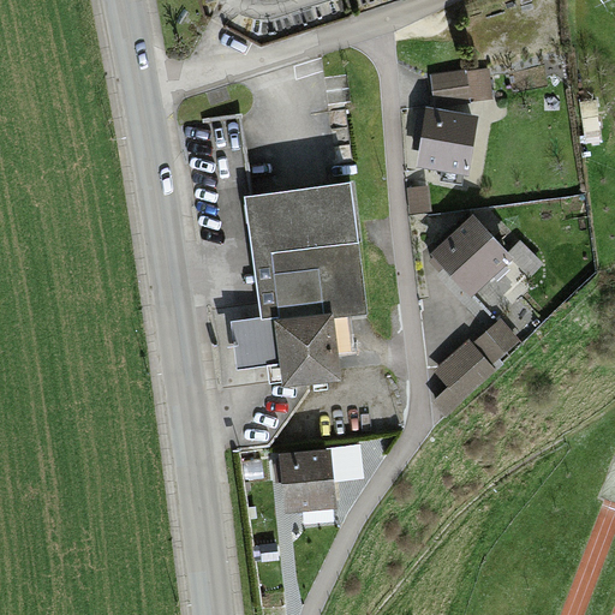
[(490,67),(430,75),(434,108),(494,100),(490,67)]
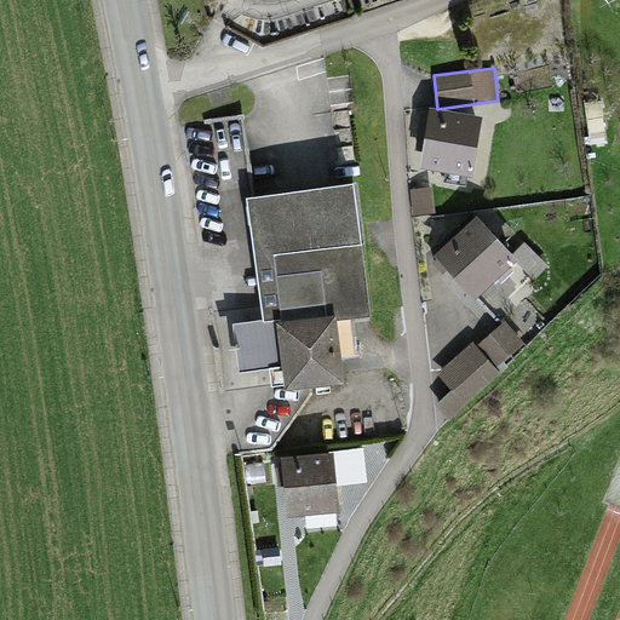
[(472,178),(482,118),(430,109),(419,170),(472,178)]
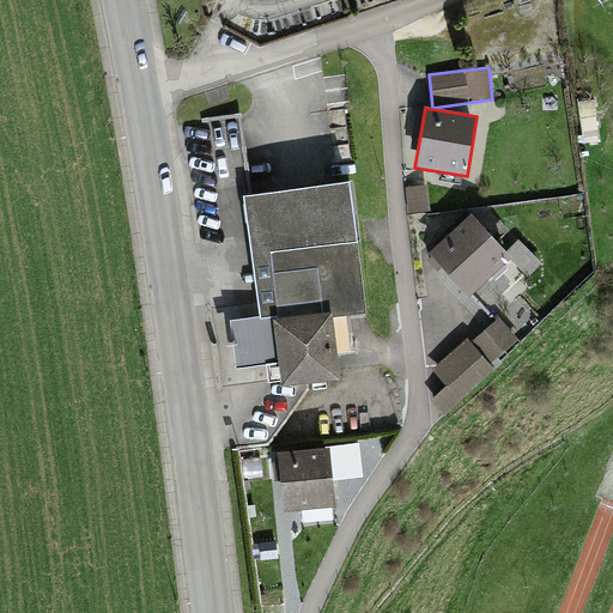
[(259,319),(230,322),(236,368),(279,363),(283,387),(340,380),(333,317),(366,314),(351,184),(244,196),(259,319)]
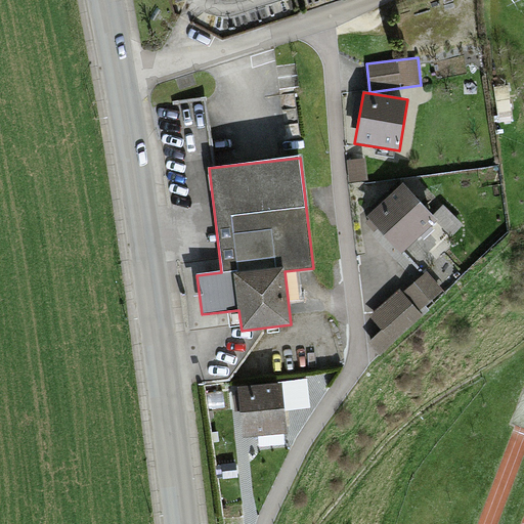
[(365,159),(347,160),(348,181),(366,180),(365,159)]
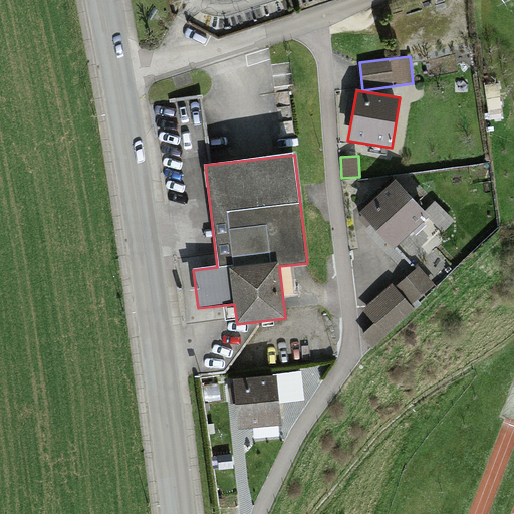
[(394,250),(430,217),(396,180),(359,213),(394,250)]
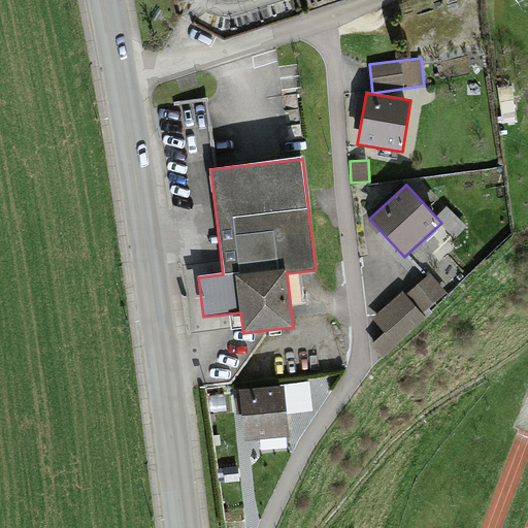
[(447,292),(429,273),(406,295),(416,306),(423,314),(447,292)]
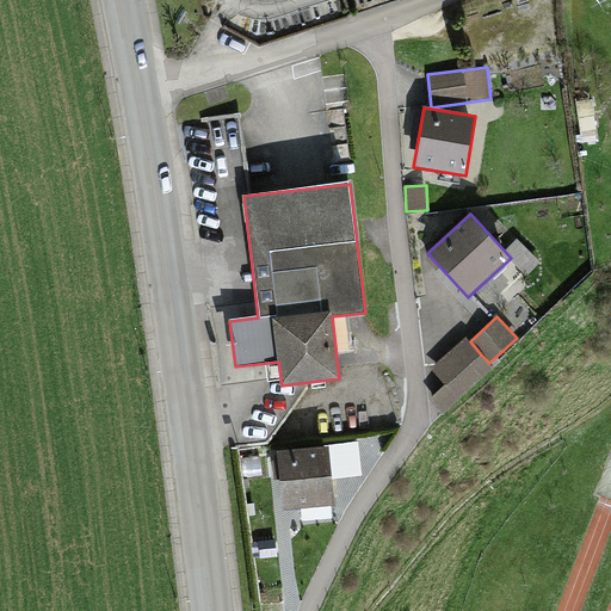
[(466,337),(431,369),(446,386),(481,355),(466,337)]
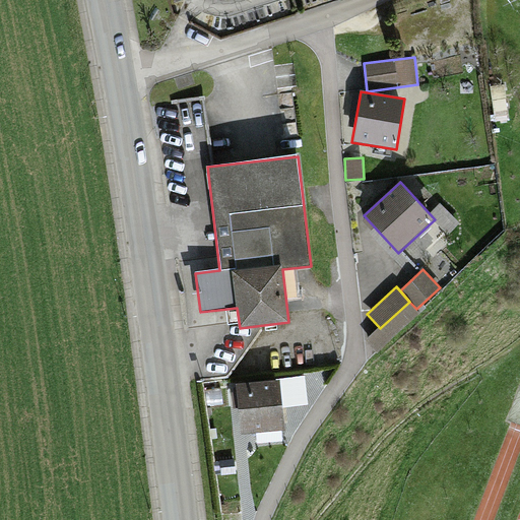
[(236,384),(241,434),(284,431),(280,380),(236,384)]
